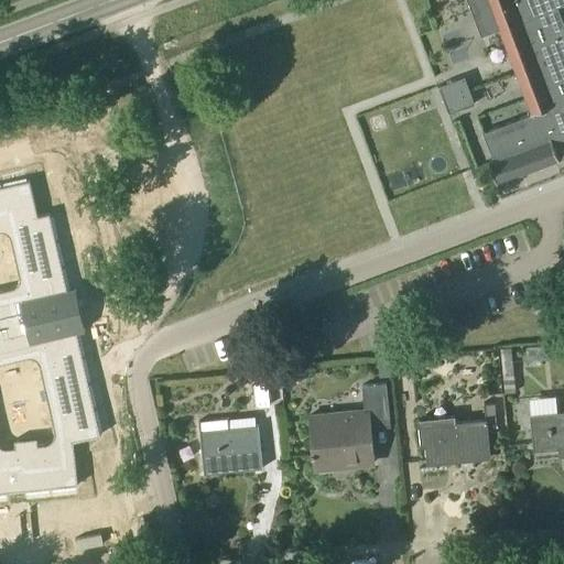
[(563,0),(467,0),(481,35),(500,29),(532,114),(484,132),(494,160),(489,162),(497,183),(563,158),(563,22),(559,7),(563,3),(563,0)]
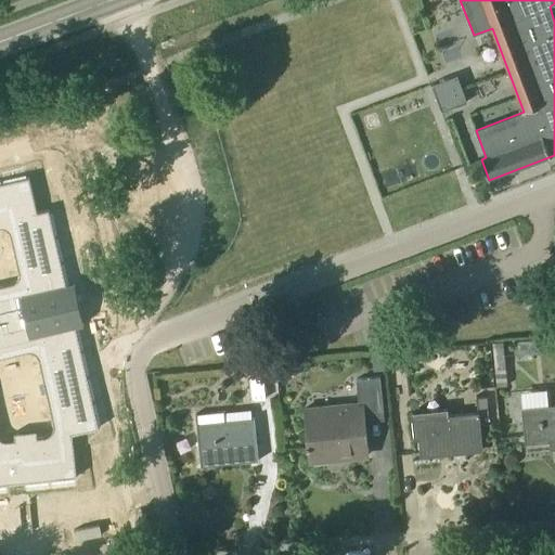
[(457,75),(431,85),(441,112),(468,102),(457,75)]
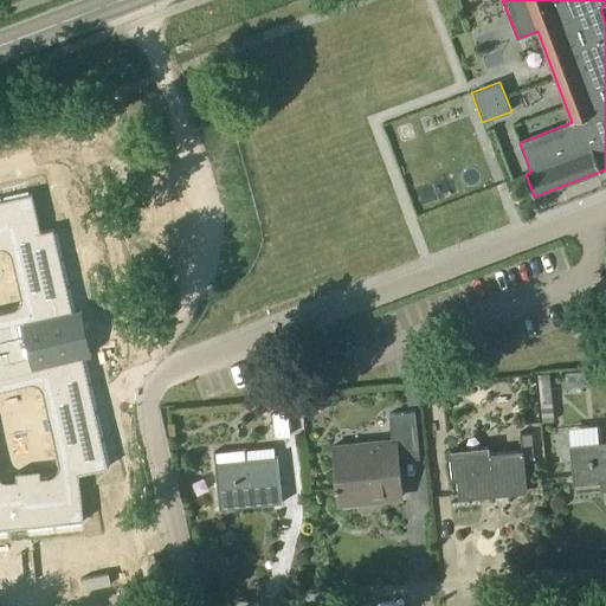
[(0,504),(10,528),(18,526),(79,503),(69,458),(108,444),(81,346),(89,343),(78,304),(70,307),(51,230),(40,233),(20,178),(0,185),(0,504)]
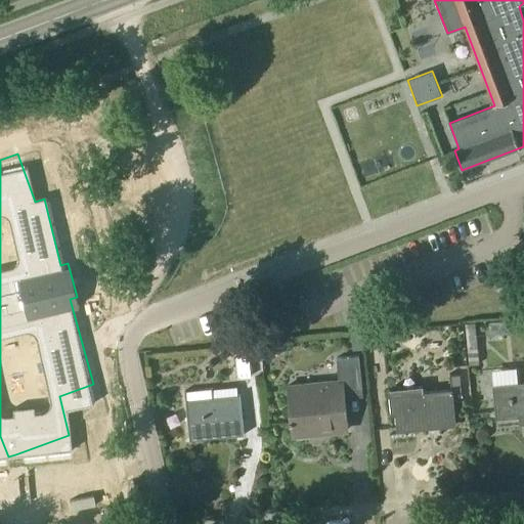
[(363,350),(361,333),(351,334),(353,351),(363,350)]
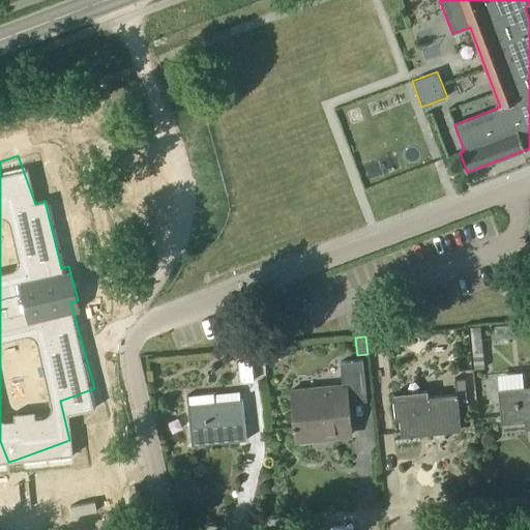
[(237,349),(240,382),(254,380),(251,348),(237,349)]
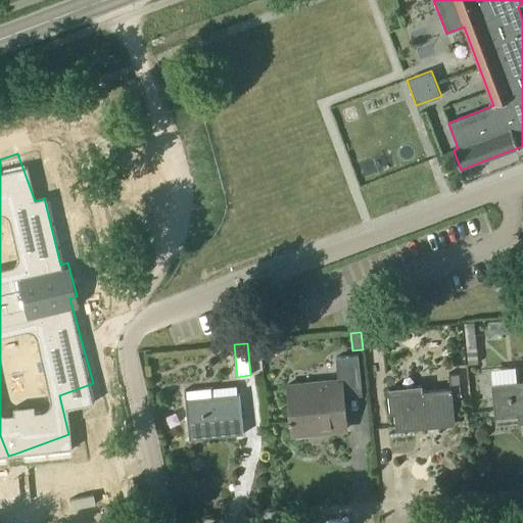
[(347,428),(344,397),(362,395),(359,355),(336,357),(338,379),(288,383),(291,418),(288,419),(288,423),(291,422),(292,435),(312,433),(312,431),(347,428)]
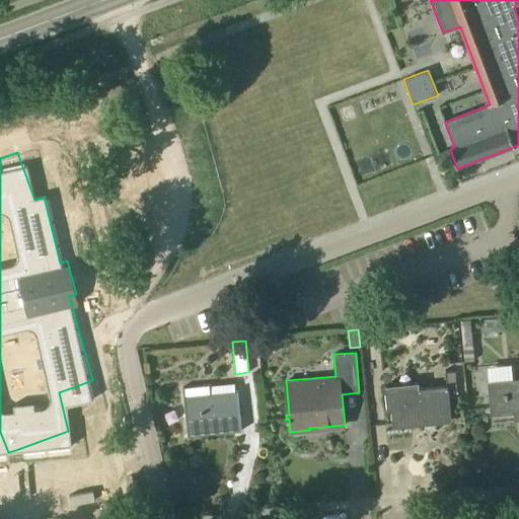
[(447,372),(447,386),(449,386),(449,389),(456,389),(455,371),(447,372)]
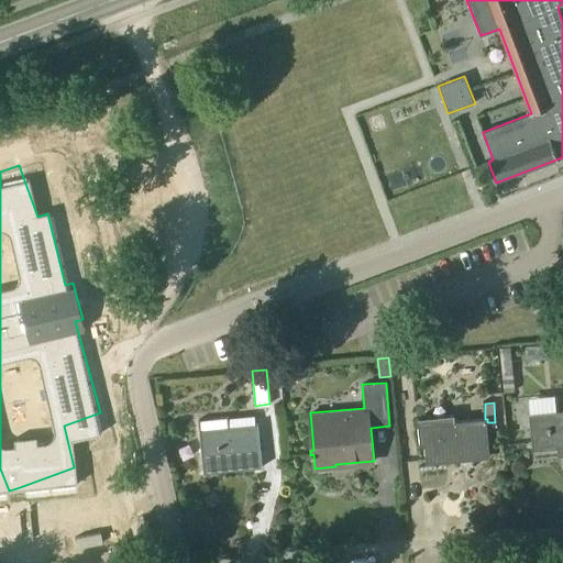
[(562,411),(531,415),(534,449),(562,445),(562,411)]
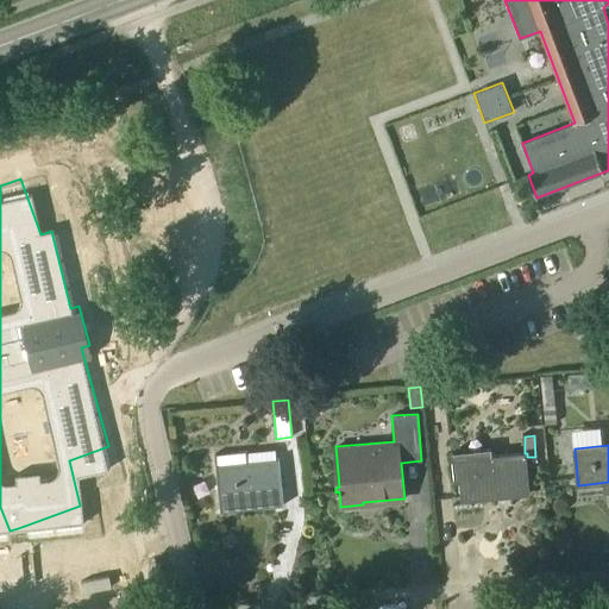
[(529,494),(527,457),(527,453),(525,453),(493,456),(491,449),(452,452),(456,481),(459,481),(462,501),(529,494)]
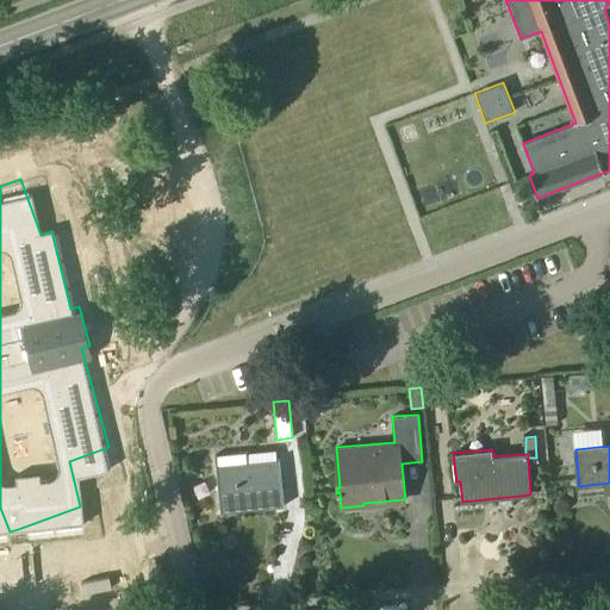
[(280,459),(249,462),(248,452),(238,453),(216,455),(221,508),(282,502),(284,506),(285,506),(280,459)]
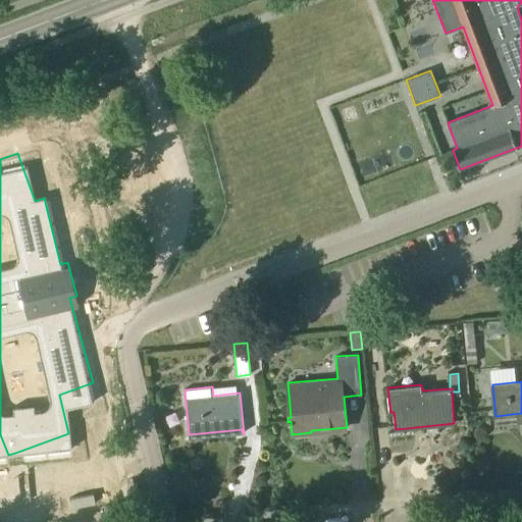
[(0,502),(14,499),(3,449),(0,450),(0,502)]
